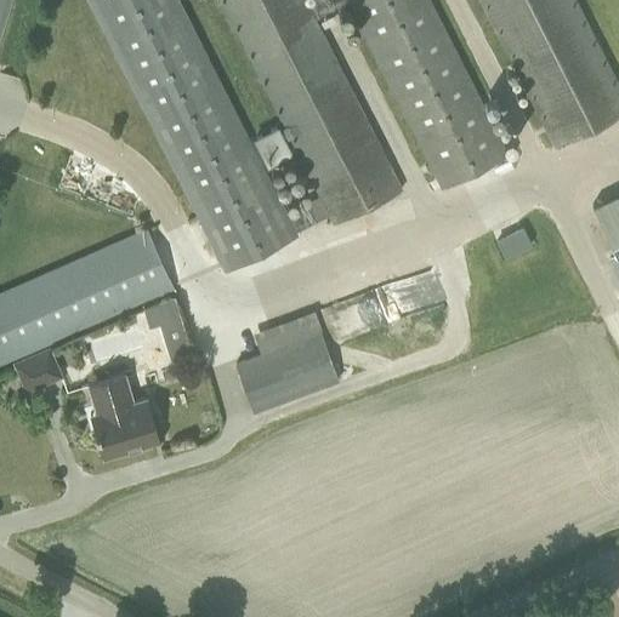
[(0,0),(0,40),(11,0),(0,0)]
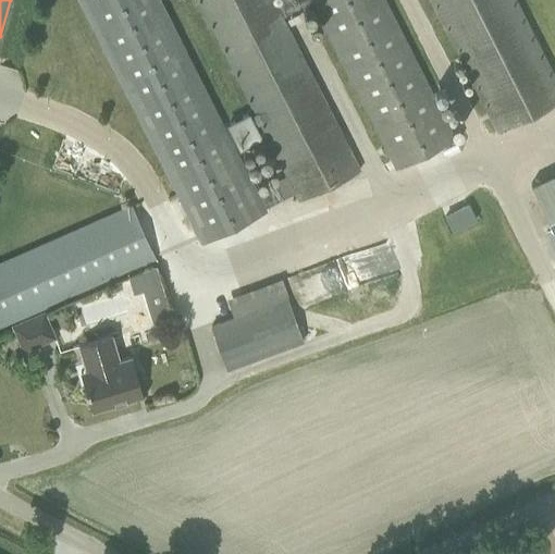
[(159,0),(76,0),(202,247),(269,214),(267,211),(296,196),(300,205),(361,174),(313,79),(283,19),(315,3),(394,161),(392,162),(395,168),(396,167),(399,171),(456,143),(446,123),(384,0),(285,0),(278,4),(275,0),(197,0),(244,90),(256,115),(261,126),(286,177),(257,193),(159,0)]
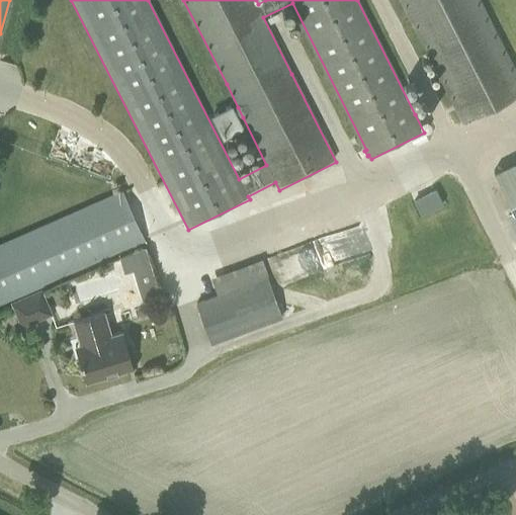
[(400,0),(462,123),(502,103),(515,96),(515,77),(477,0),(400,0)]
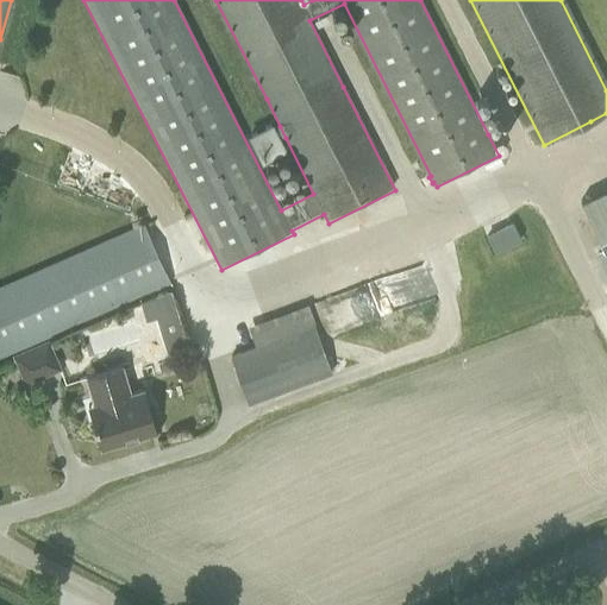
[(274,126),(249,138),(263,166),(288,155),(281,140),(286,138),(280,126),(275,128),(274,126)]
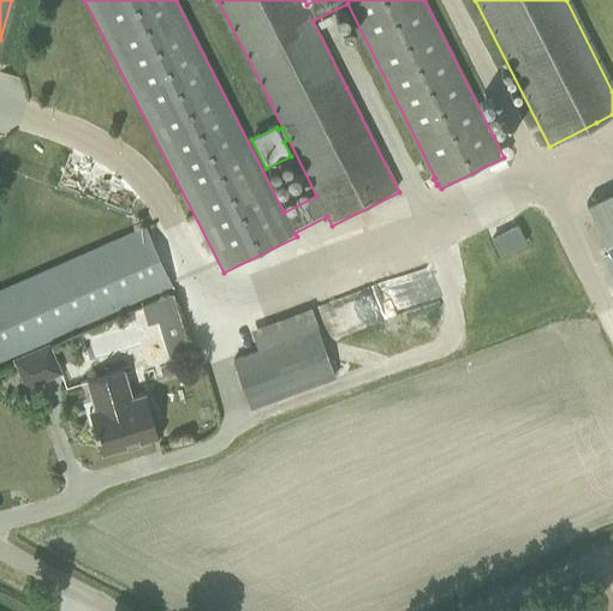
[(612,195),(589,208),(612,255),(612,195)]
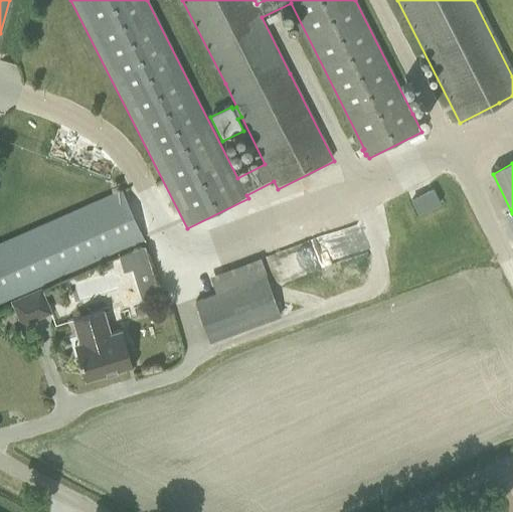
[(0,303),(144,241),(124,195),(121,196),(0,247),(0,303)]
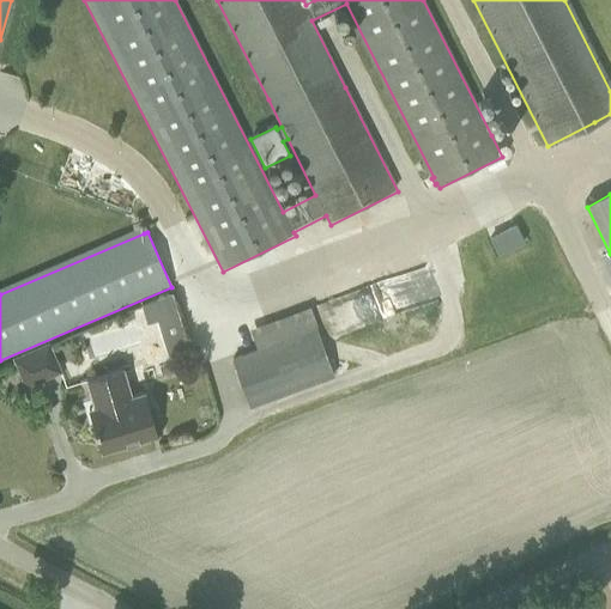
[(419,308),(441,302),(433,272),(322,302),(332,335),(388,320),(386,310),(418,302),(419,308)]
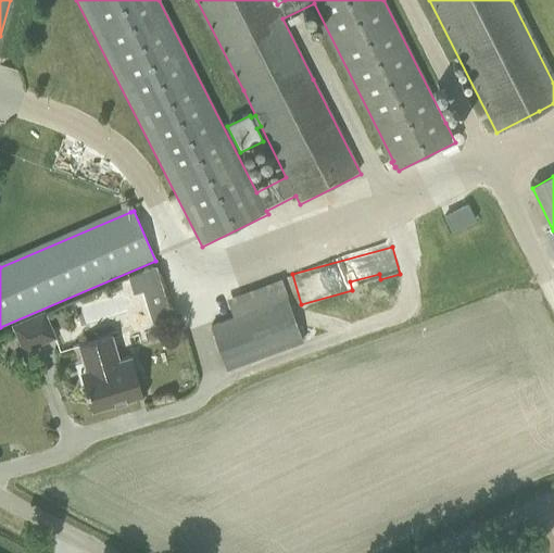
[(158,267),(129,276),(135,296),(145,292),(163,287),(158,267)]
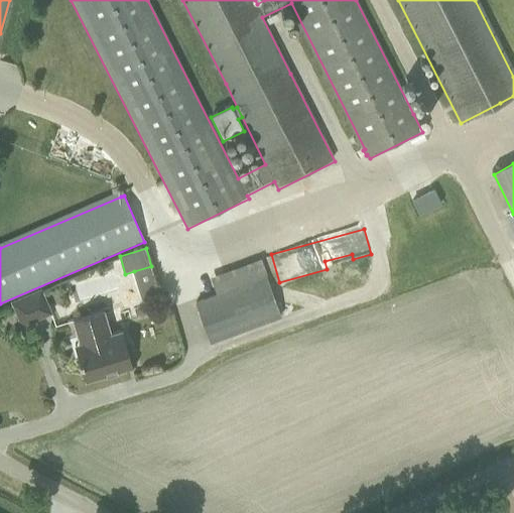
[(283,318),(262,260),(211,279),(218,296),(197,303),(212,345),(283,318)]
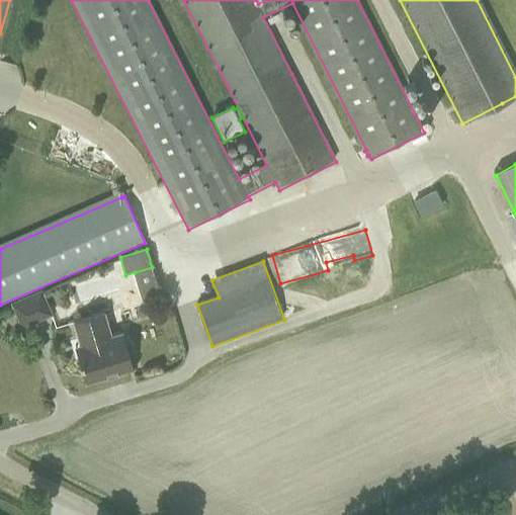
[(23,329),(53,317),(43,291),(13,305),(23,329)]
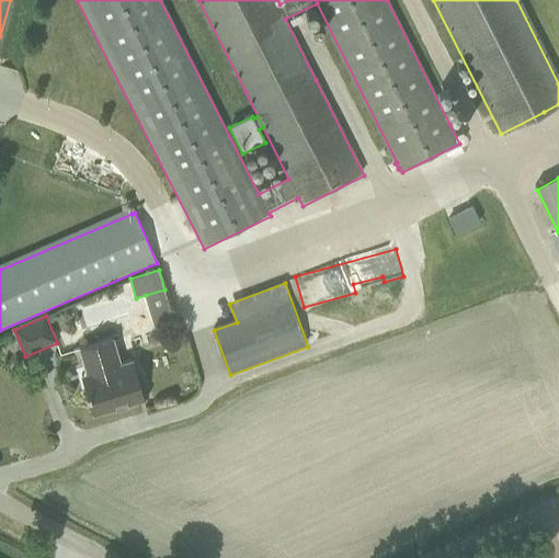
[(114,340),(81,350),(87,372),(90,371),(92,374),(82,377),(88,393),(87,393),(88,398),(89,397),(94,416),(145,400),(134,362),(122,365),(114,340)]
